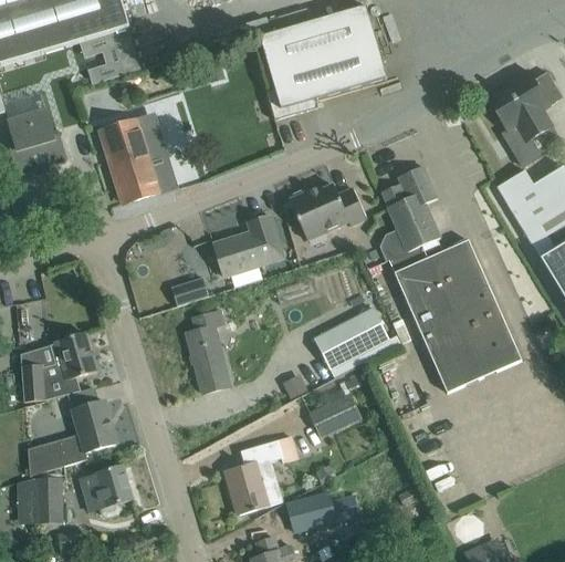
[(0,64),(129,27),(122,0),(0,0),(0,64)]
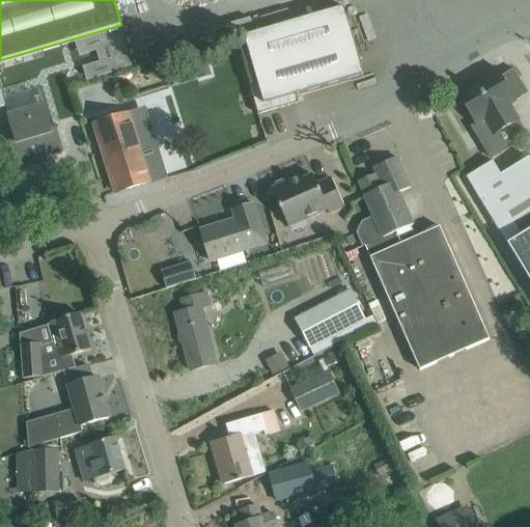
[(362,72),(342,3),(243,33),(258,83),(250,85),(257,111),(298,100),(295,91),(362,72)]
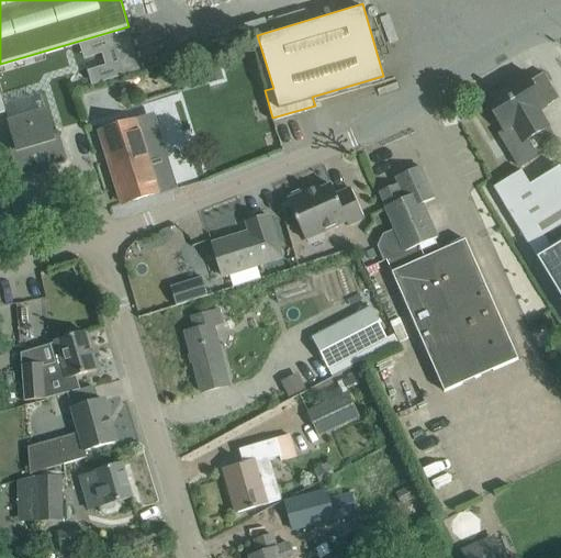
[(217,60),(203,65),(208,80),(223,76),(217,60)]
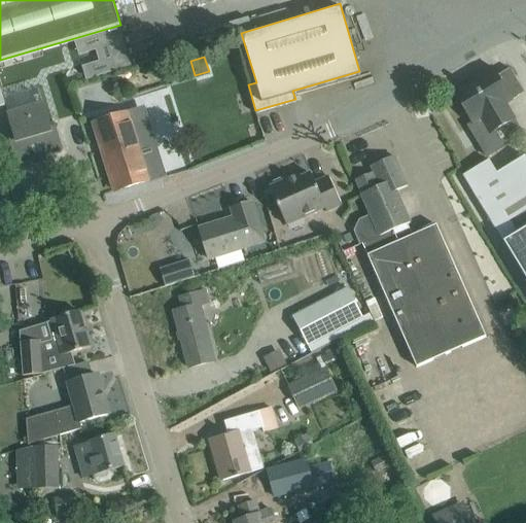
[(491,64),(479,71),(470,76),(472,79),(453,91),(471,121),(481,115),(490,131),(515,116),(505,101),(524,90),(509,65),(496,72),(491,64)]
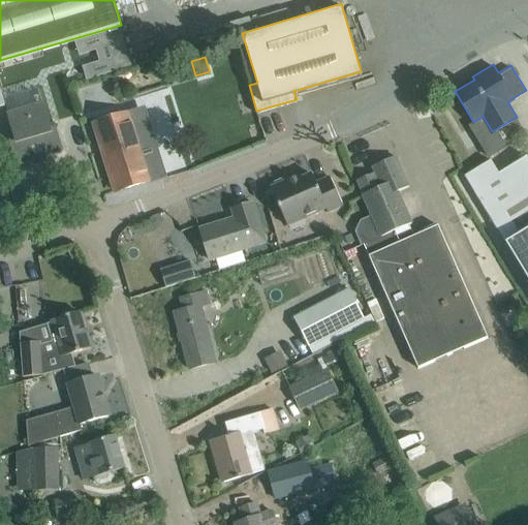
[(51,127),(42,99),(6,110),(14,137),(10,140),(16,159),(61,146),(55,126),(51,127)]
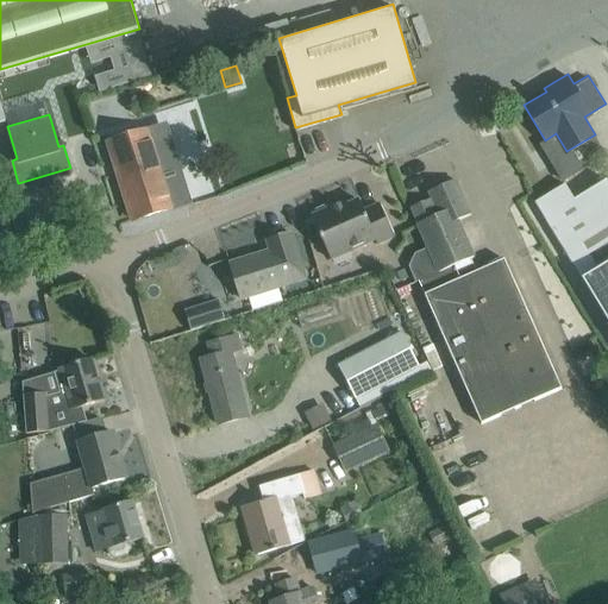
[(148,126),(110,138),(116,159),(131,209),(133,216),(171,205),(170,197),(185,193),(169,143),(155,148),(148,126)]
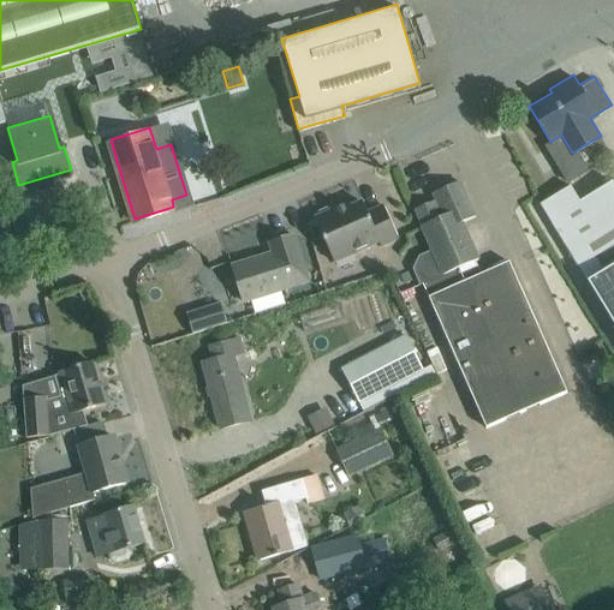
[(462,219),(475,214),(459,178),(433,190),(436,197),(433,198),(415,205),(422,222),(421,222),(442,271),(475,257),(477,256),(462,219)]
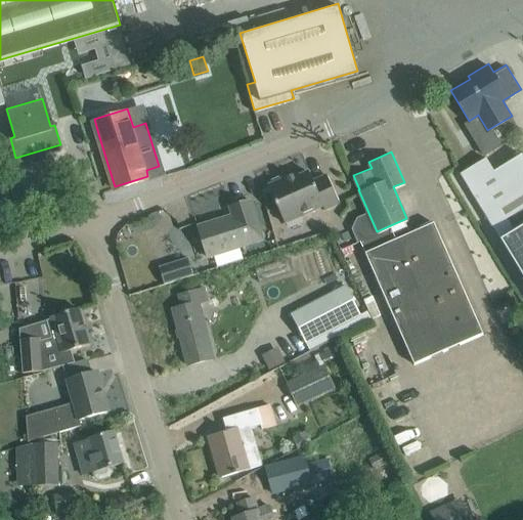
[(485,157),(461,171),(522,274),(522,155),(521,153),(493,169),(485,157)]
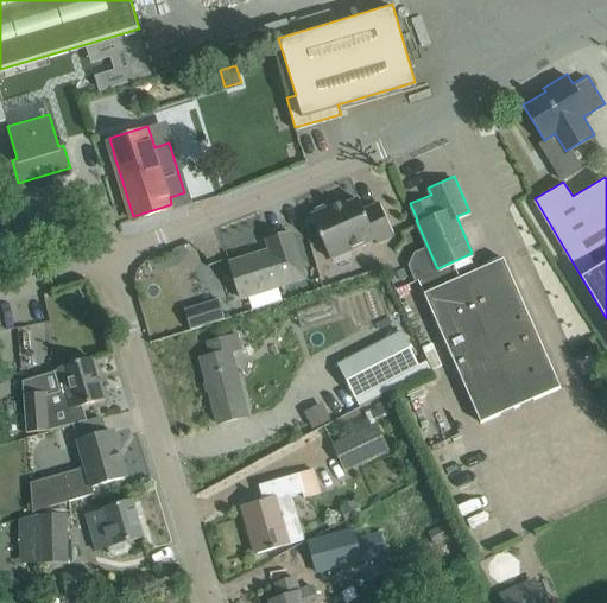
[(310,213),(321,235),(329,255),(373,237),(375,241),(392,234),(387,221),(378,200),(362,207),(358,196),(333,207),(332,203),(310,213)]
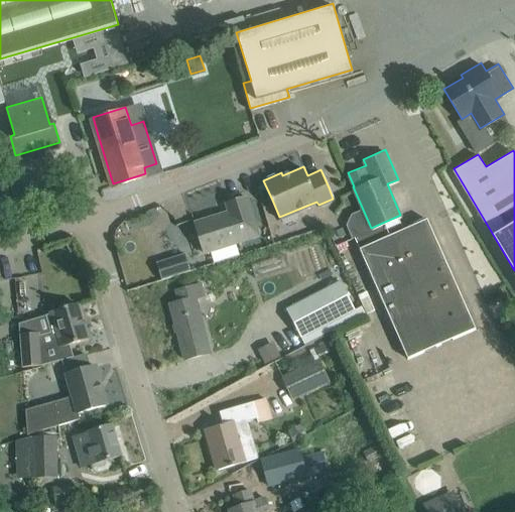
[(258,234),(252,214),(246,195),(226,202),(228,210),(195,220),(204,250),(258,234)]
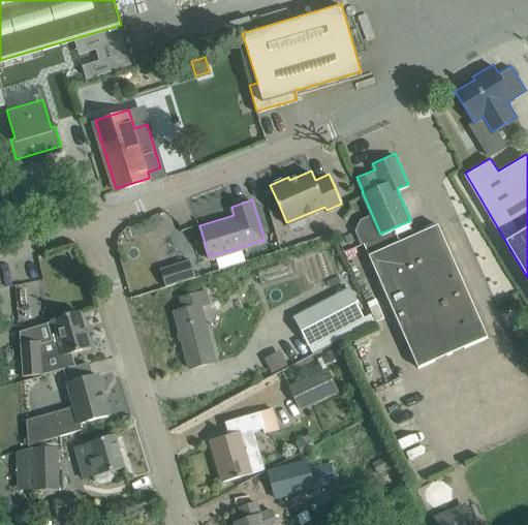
[(364,241),(399,321),(417,365),(485,335),(436,223),(413,234),(408,221),(380,234),(364,241)]
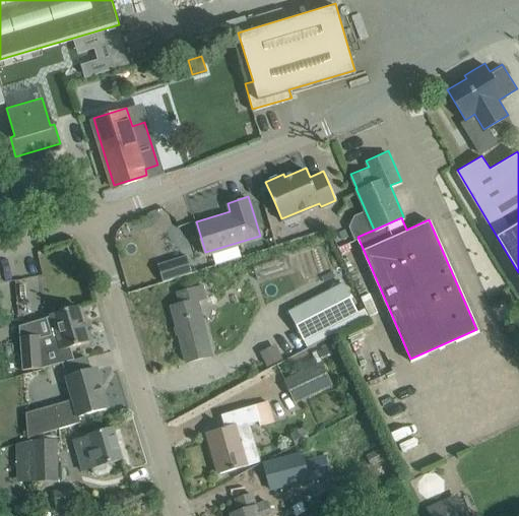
[(161,279),(191,270),(186,253),(156,262),(161,279)]
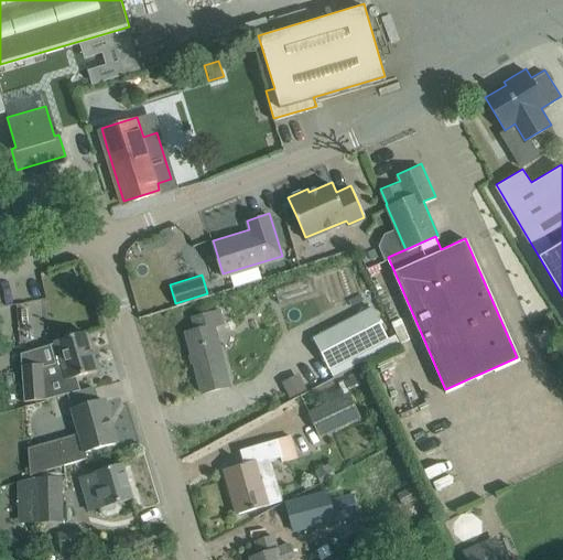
[(41,299),(22,299),(22,327),(41,327),(41,299)]
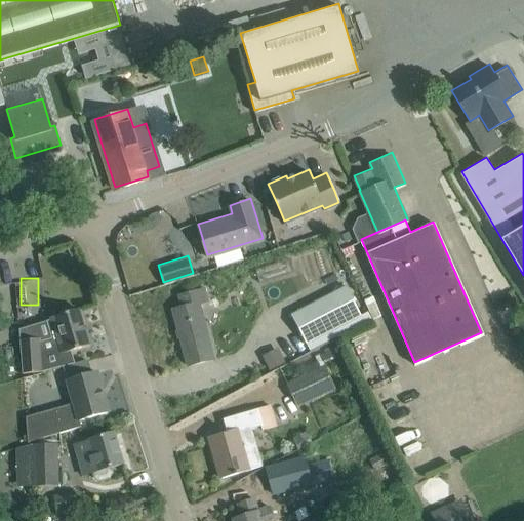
[(367,309),(360,313),(345,283),(291,312),(310,348),(371,316),(367,309)]
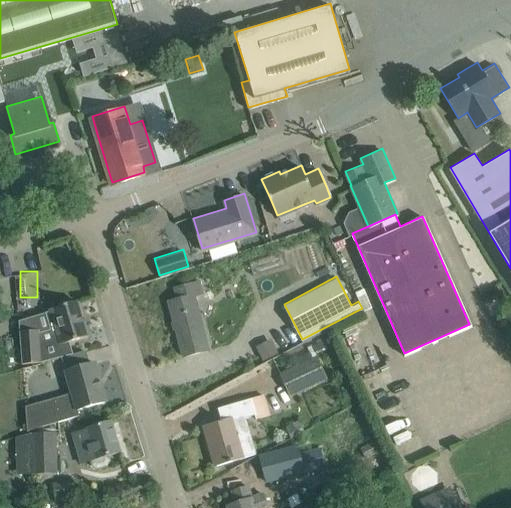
[(195,294),(201,292),(198,279),(175,285),(177,296),(168,299),(183,354),(209,347),(195,294)]
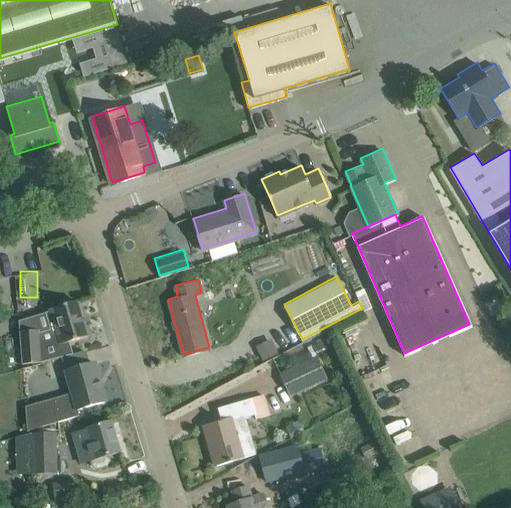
[(39,361),(78,350),(74,338),(87,334),(76,299),(49,307),(49,309),(44,310),(49,327),(39,330),(39,327),(18,329),(21,363),(39,361)]
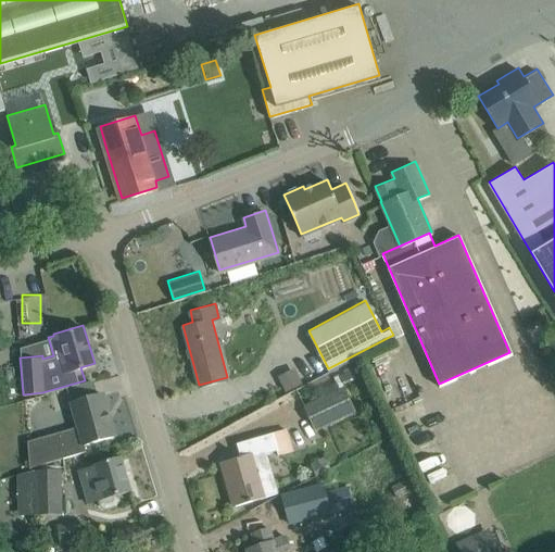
[(313,429),(355,410),(341,380),(358,373),(354,364),(332,374),(336,379),(320,387),(323,392),(301,403),(313,429)]
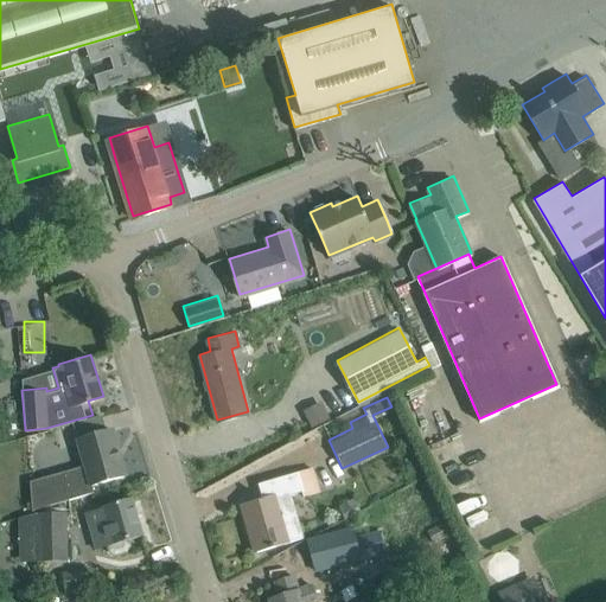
[(112,427),(89,434),(77,437),(84,462),(30,479),(32,507),(93,490),(90,482),(122,473),(115,448),(117,447),(112,427)]
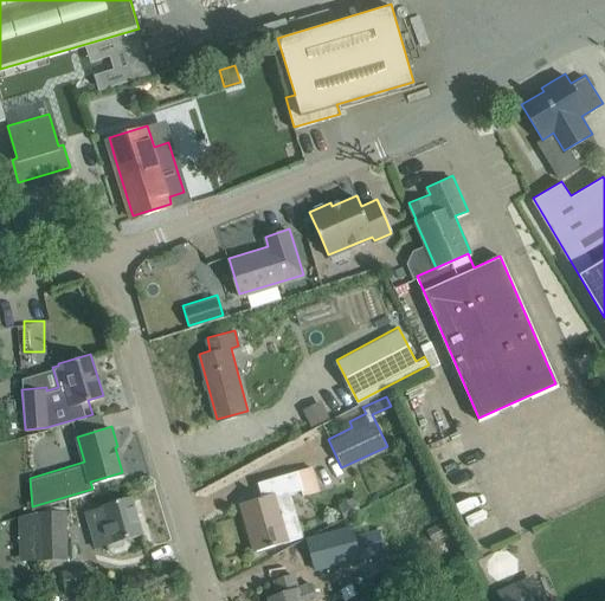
[(262,495),(242,502),(255,548),(303,534),(290,491),(300,488),(302,493),(319,488),(311,465),(258,482),(262,495)]
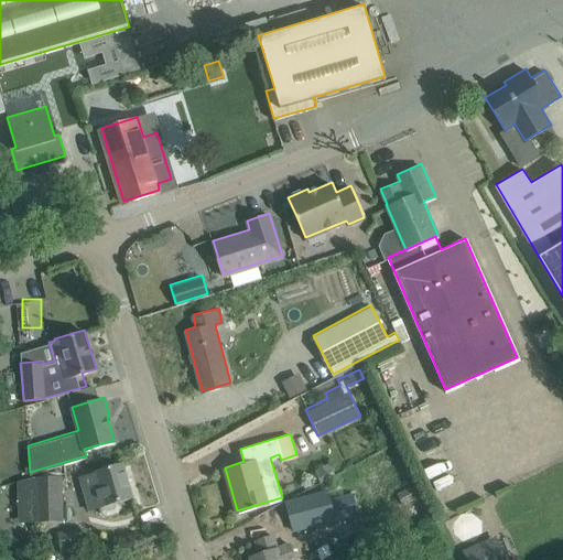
[(118,499),(132,495),(122,461),(95,470),(95,471),(78,475),(88,510),(99,507),(100,510),(108,513),(117,510),(120,505),(118,499)]
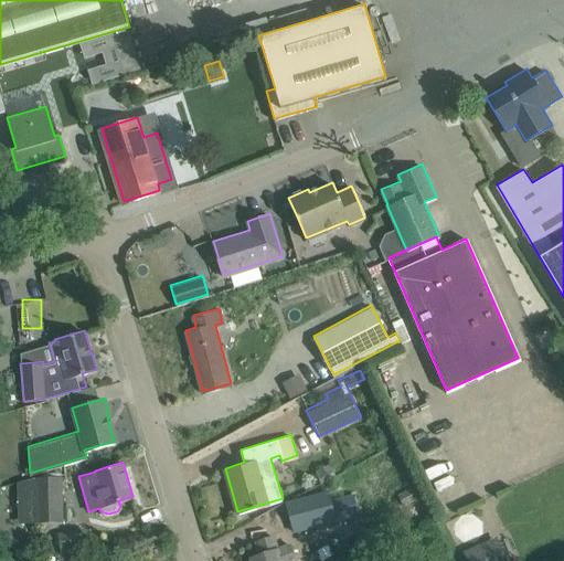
[(33,473),(35,516),(62,515),(60,472),(33,473)]
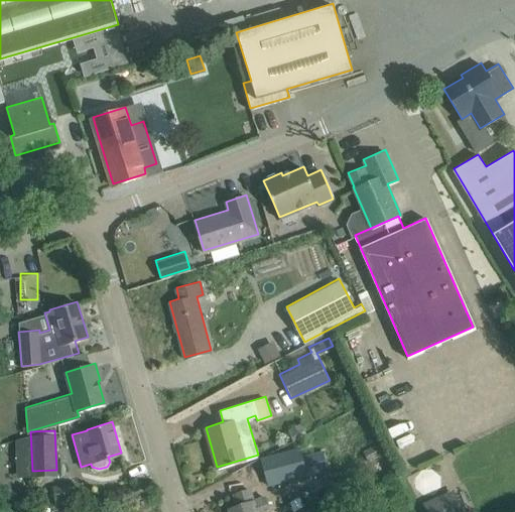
[(298,444),(260,457),(267,484),(328,467),(322,449),(301,455),(298,444)]
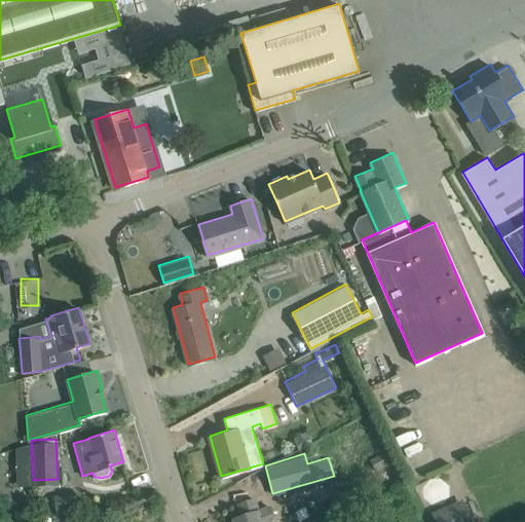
[(304,494),(306,504),(335,495),(333,486),(304,494)]
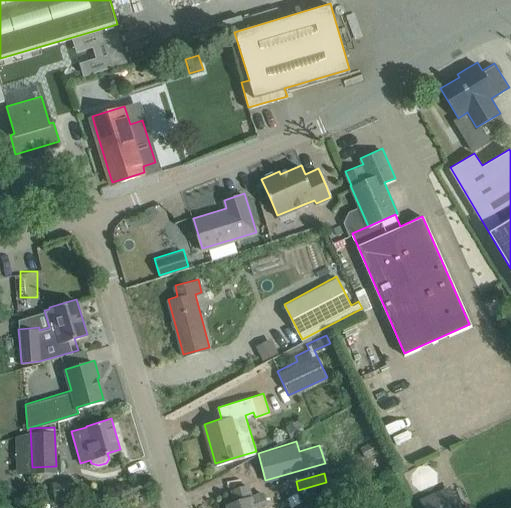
[(268,507),(263,491),(250,495),(247,485),(233,489),(236,500),(227,503),(228,507),(268,507)]
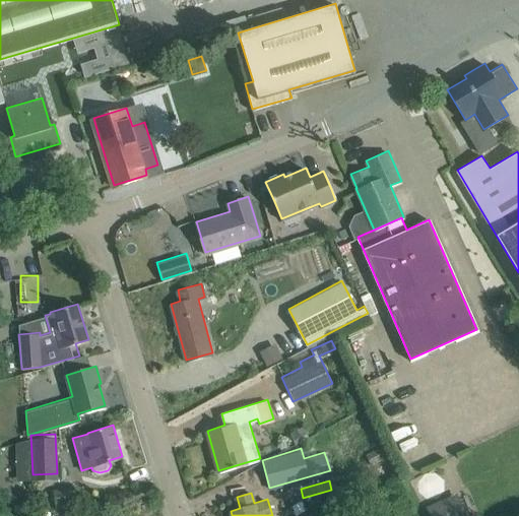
[(467,515),(458,493),(430,504),(434,515),(467,515)]
